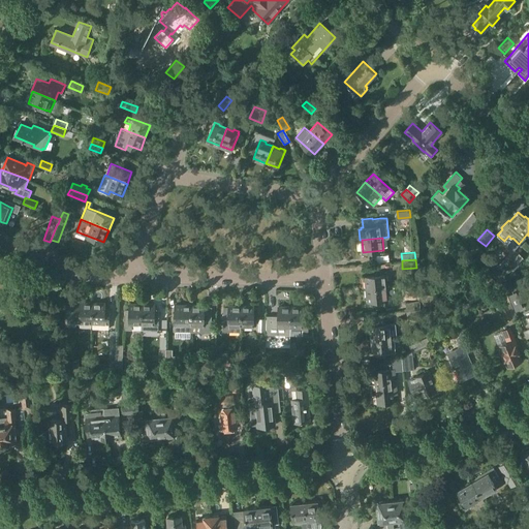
[(386,275),(365,277),(367,289),(387,287),(386,275)]
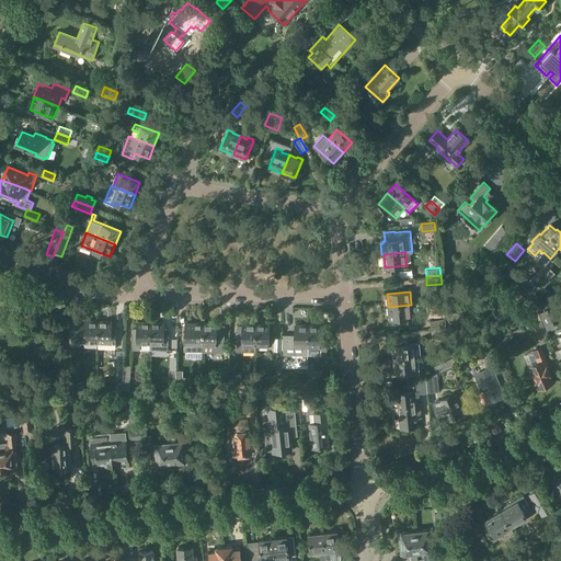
[(389,307),(390,320),(404,319),(405,322),(415,321),(415,317),(412,317),(411,305),(389,307)]
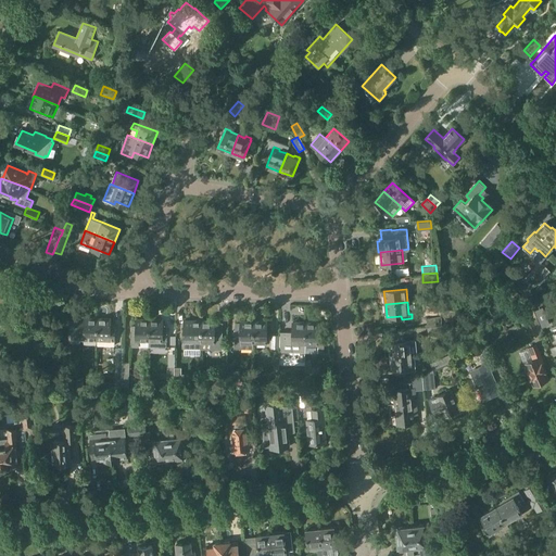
[(551,325),(543,308),(535,312),(543,328),(551,325)]
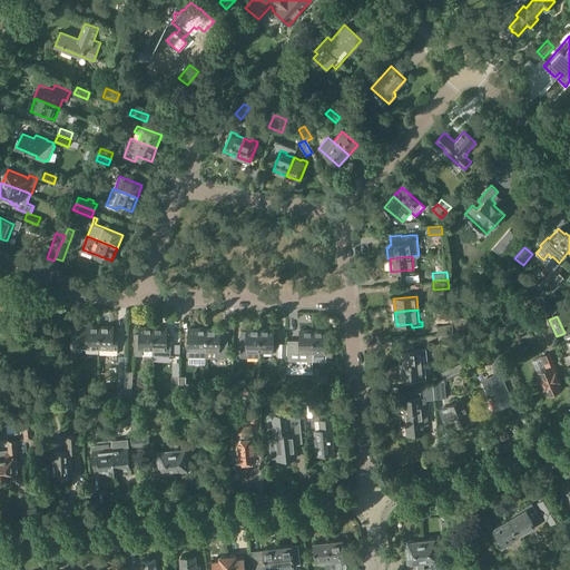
[(12,330),(0,325),(0,333),(9,336),(12,330)]
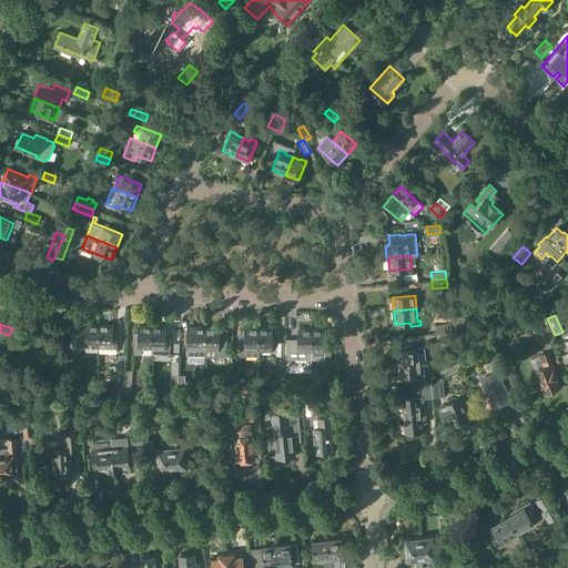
[(437,333),(452,332),(452,324),(436,325),(437,333)]
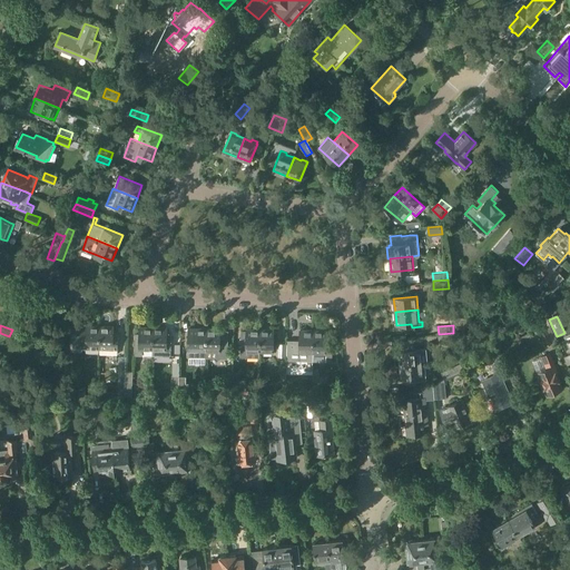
[(71,350),(72,352),(75,352),(84,352),(84,349),(100,350),(100,326),(87,326),(87,333),(72,332),(71,341),(71,350)]
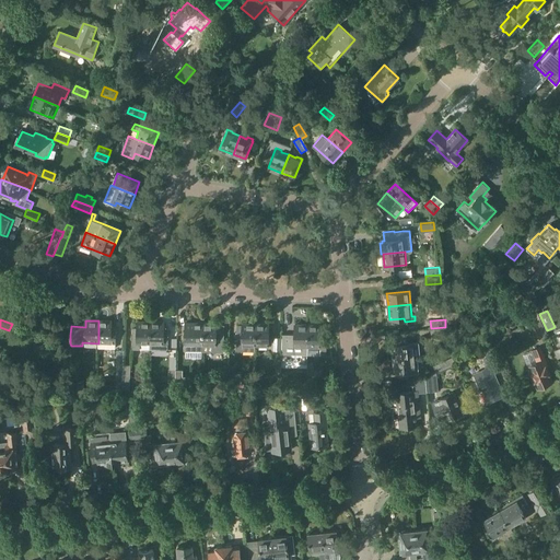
[(112,321),(98,321),(98,343),(116,343),(116,327),(112,327),(112,321)]
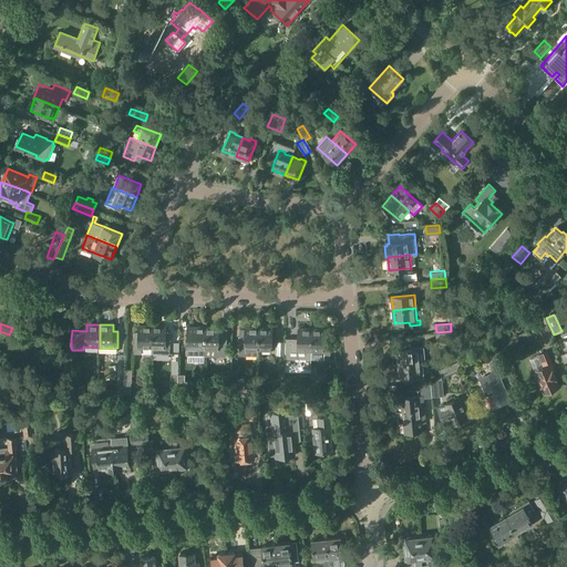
[(140,331),(135,331),(134,352),(142,353),(142,348),(153,349),(153,326),(140,326),(140,331)]
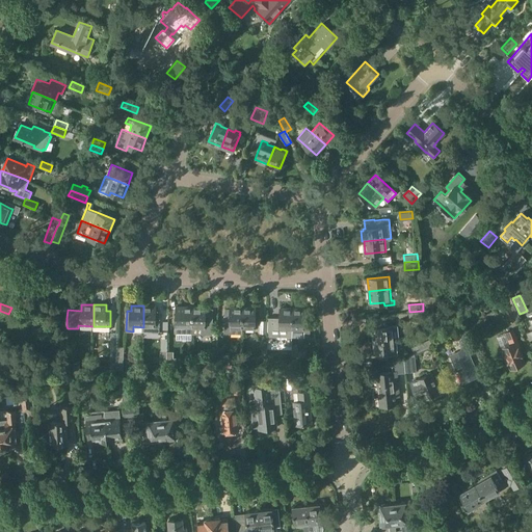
[(143,327),(153,327),(153,331),(160,331),(160,312),(156,312),(156,306),(143,306),(143,327)]
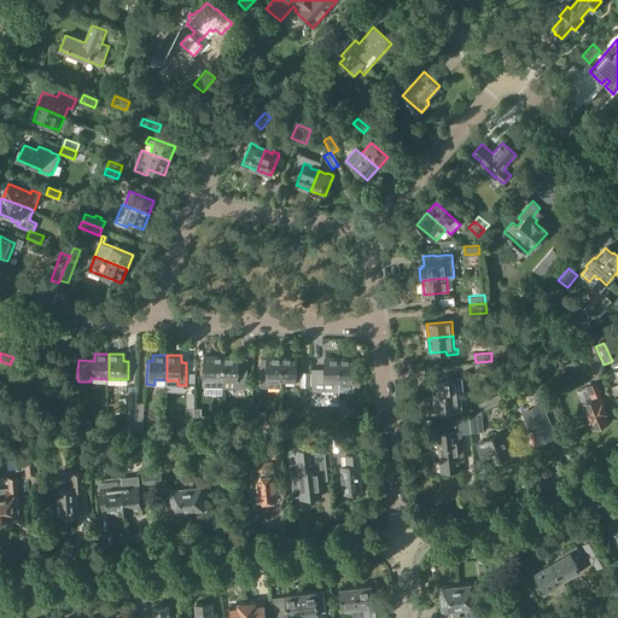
[(225,356),(205,355),(204,386),(225,388),(225,356)]
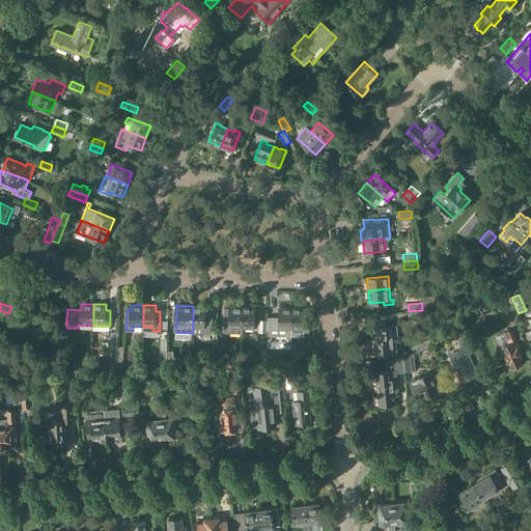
[(205,306),(193,306),(193,333),(204,333),(204,328),(205,306)]
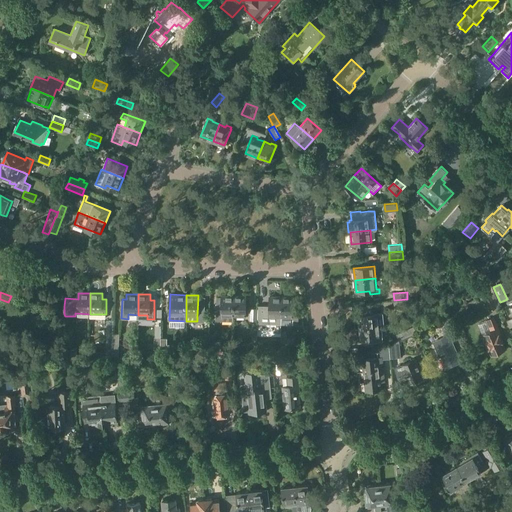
[(218,296),(217,307),(217,320),(234,320),(234,317),(234,296),(222,295),(222,297),(218,296)]
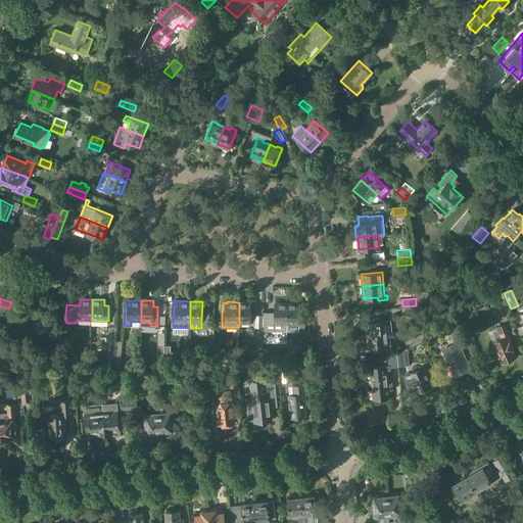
[(507,315),(501,301),(494,303),(501,318),(507,315)]
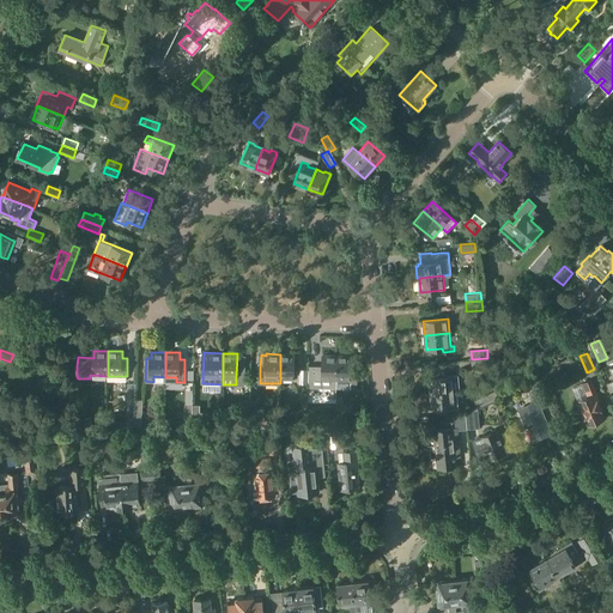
[(293,380),(295,354),(280,354),(280,380),(293,380)]
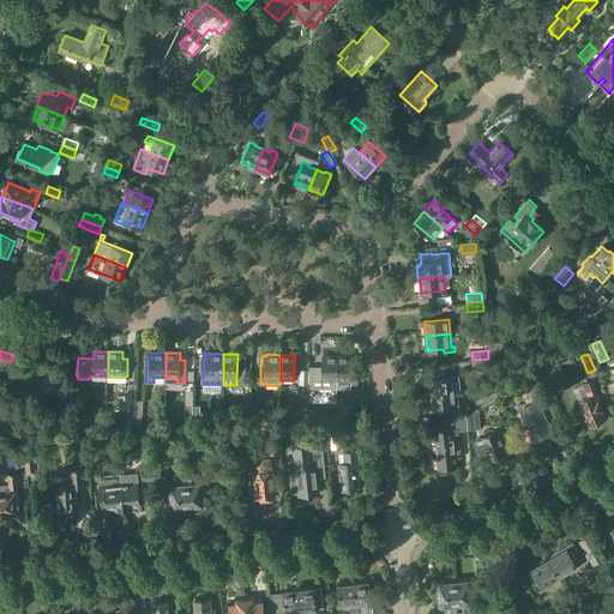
[(338,380),(338,356),(324,355),(324,367),(309,367),(308,386),(337,387),(338,380)]
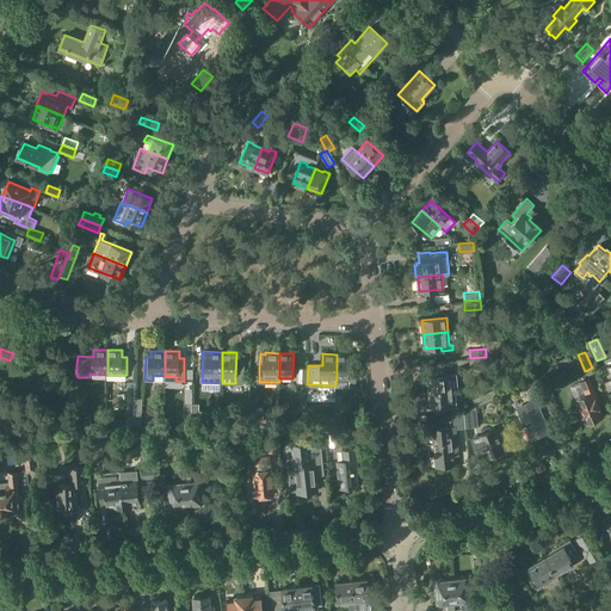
[(337,378),(350,380),(349,382),(356,382),(356,371),(351,370),(351,355),(337,355),(337,378)]
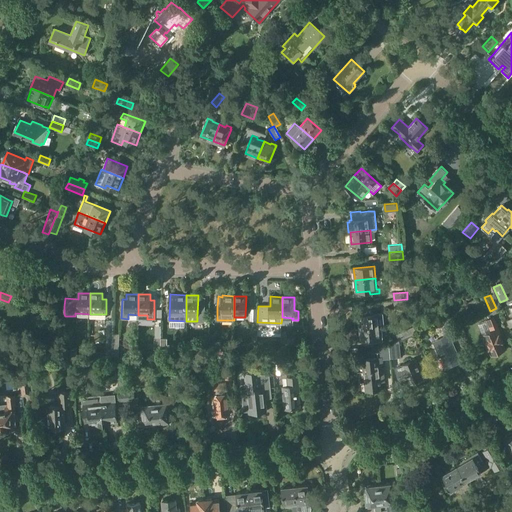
[(407,299),(394,300),(395,308),(408,307),(407,299)]
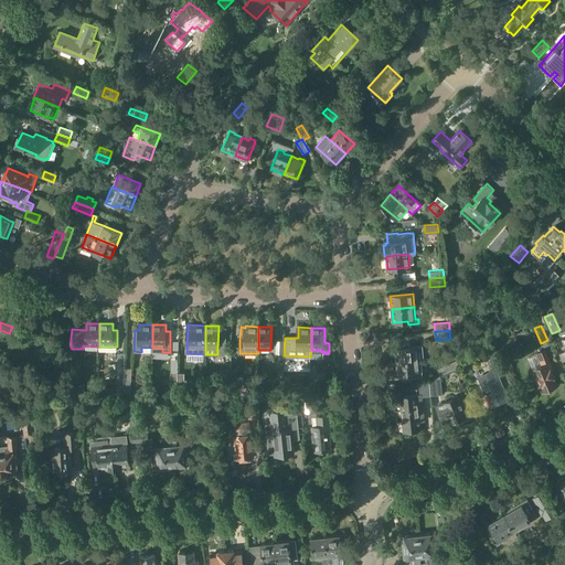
[(423,345),(418,347),(395,349),(396,362),(419,360),(424,359),(423,345)]
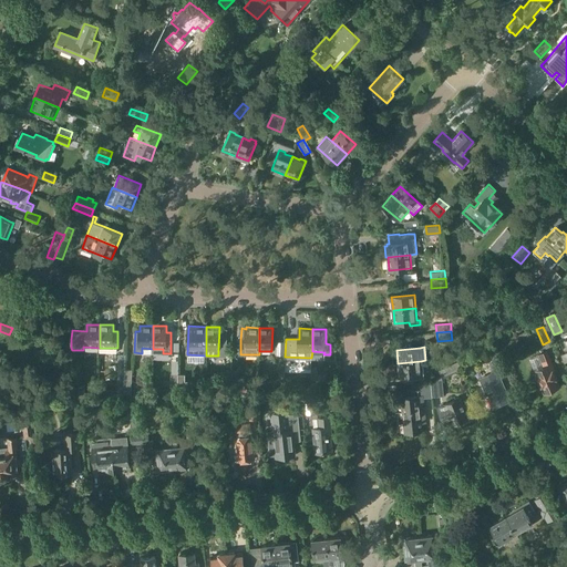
[(538,354),(543,367),(534,370),(544,393),(560,385),(554,370),(555,369),(547,350),(538,354)]
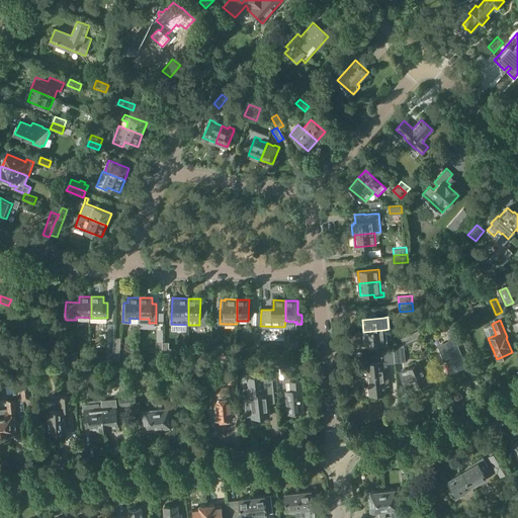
[(448,341),(438,345),(450,372),(466,365),(456,342),(462,339),(459,334),(450,326),(444,334),(450,338),(448,341)]
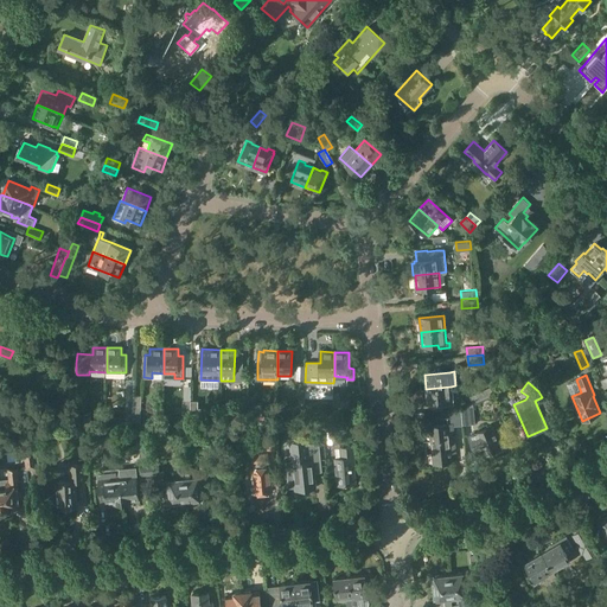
[(452,401),(451,387),(426,389),(428,403),(452,401)]
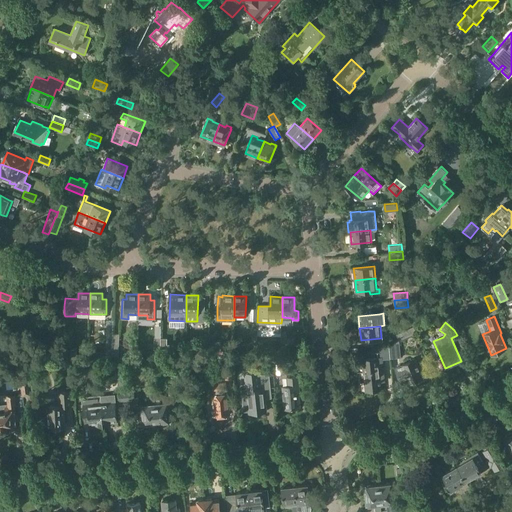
[(396,334),(399,340),(400,340),(416,333),(414,327),(396,334)]
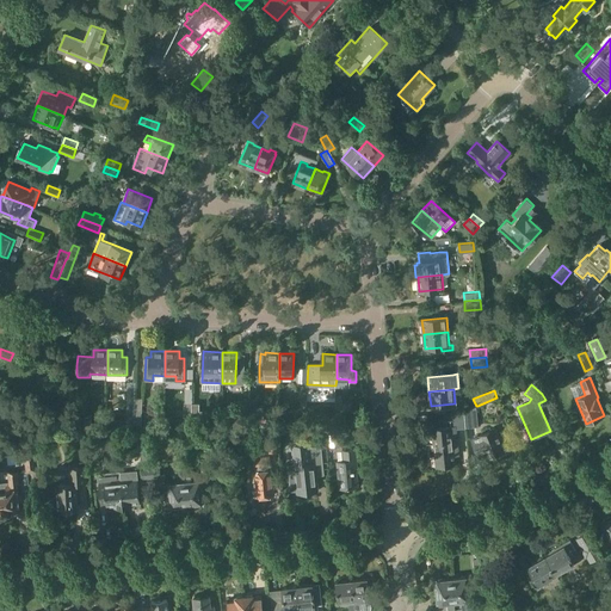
[(257,397),(251,397),(250,412),(265,413),(265,407),(257,407),(257,397)]
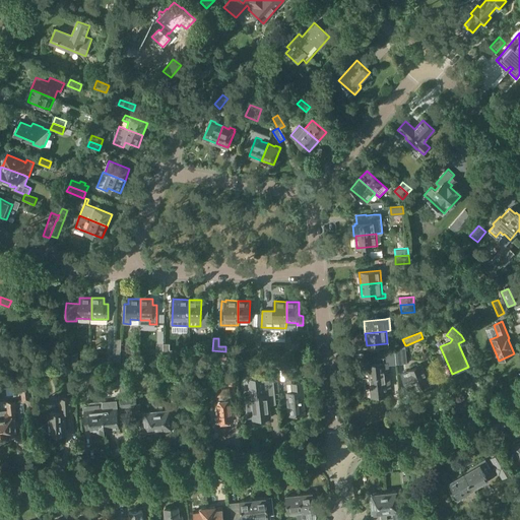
[(170,343),(164,343),(164,358),(177,359),(177,349),(170,349),(170,343)]
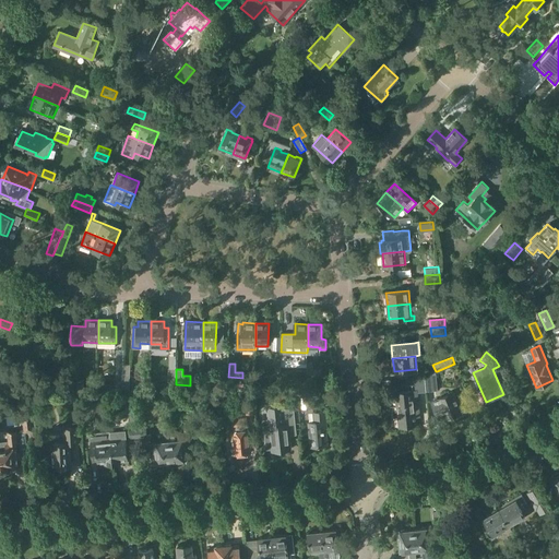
[(322,369),(308,370),(309,379),(322,378),(322,369)]
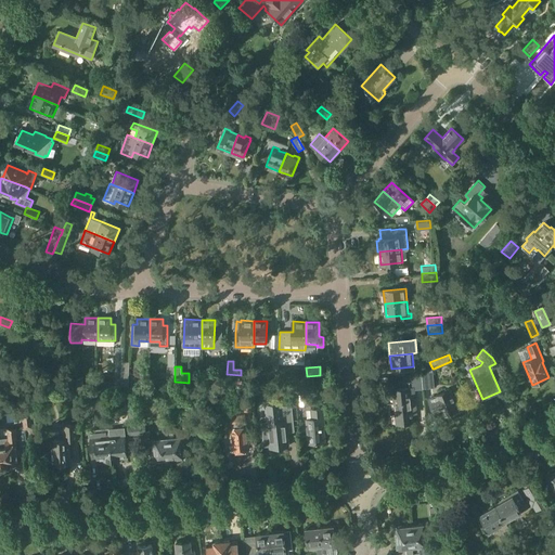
[(433,369),(422,373),(423,389),(435,388),(434,369),(433,369)]
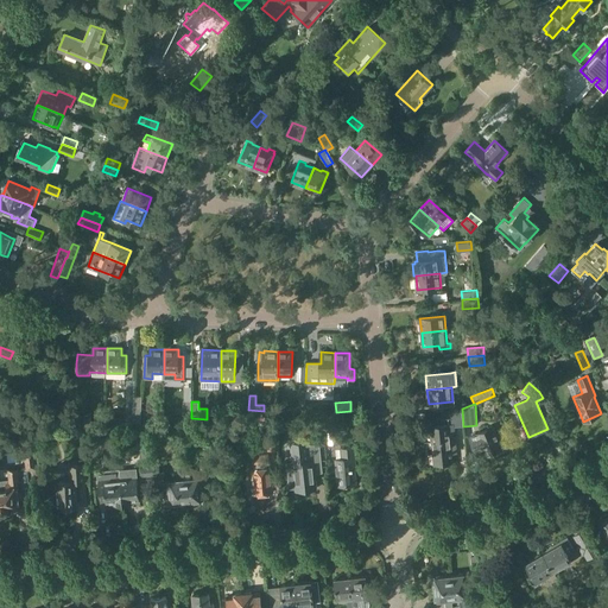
[(448,415),(449,425),(430,426),(435,464),(454,462),(453,450),(456,450),(455,431),(451,432),(450,425),(455,424),(455,426),(463,426),(462,409),(448,415)]
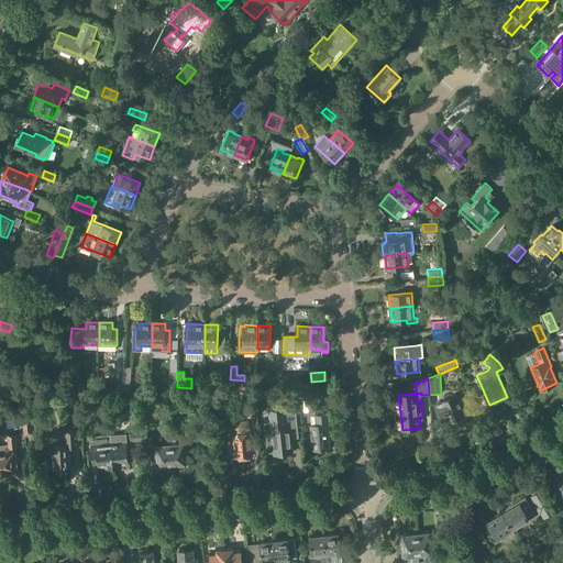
[(77,383),(78,397),(79,397),(87,396),(86,382),(77,383)]
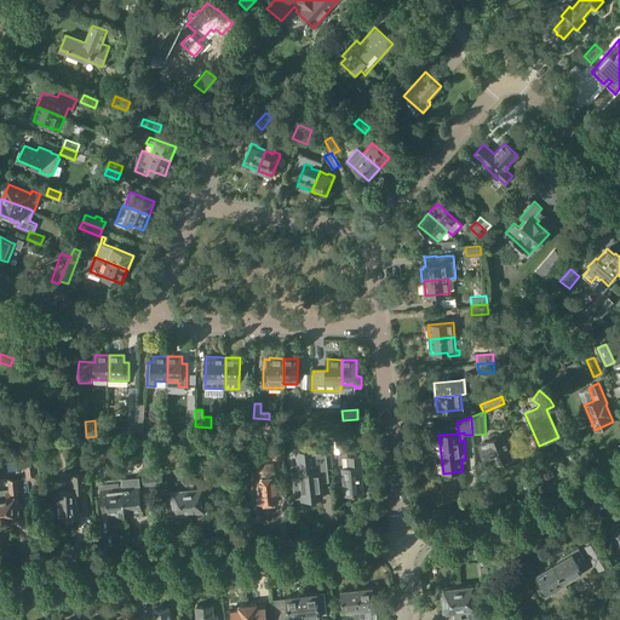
[(478,445),(486,460),(493,458),(495,464),(512,457),(504,434),(478,445)]
